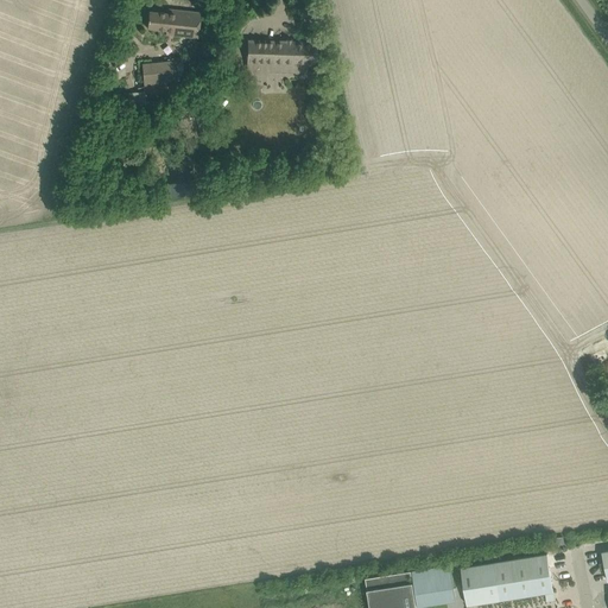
[(166,30),(166,35),(198,38),(201,12),(169,8),(169,13),(150,11),(147,29),(166,30)]
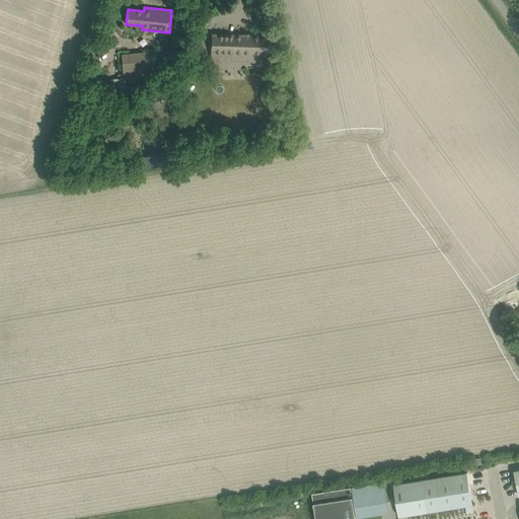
[(270,36),(249,35),(249,33),(244,33),(244,35),(213,34),(212,66),(252,67),(253,54),(270,54),(270,47),(270,36)]
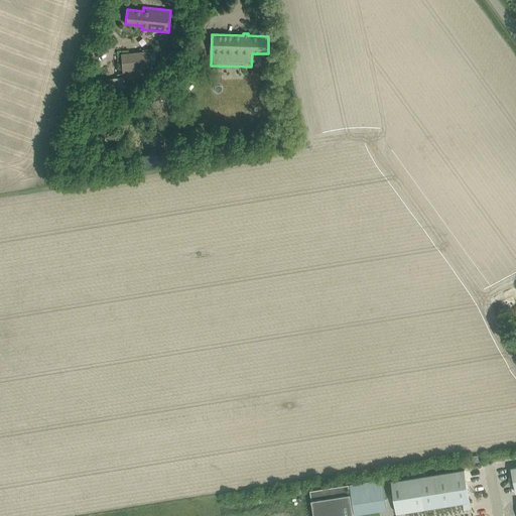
[(121,53),(123,75),(150,72),(148,51),(121,53)]
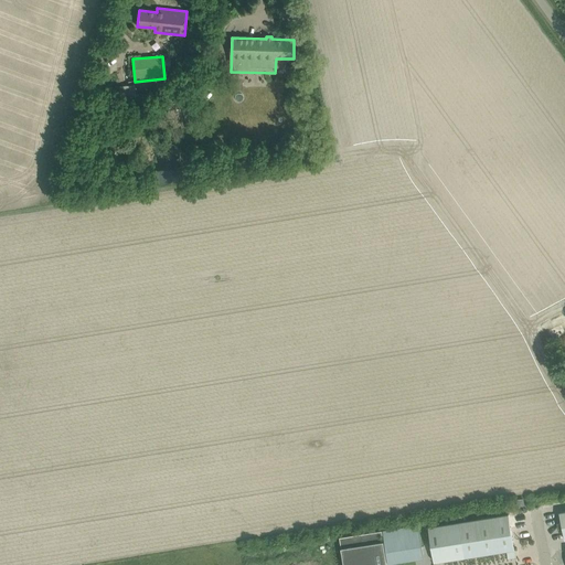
[(117,91),(131,91),(132,78),(117,78),(117,91)]
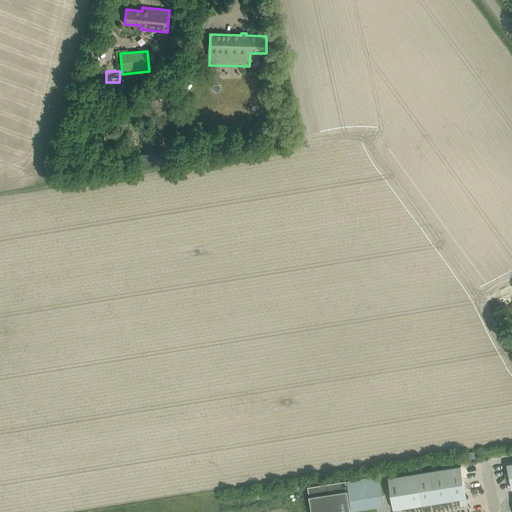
[(461,466),(388,478),(393,509),(466,498),(461,466)]
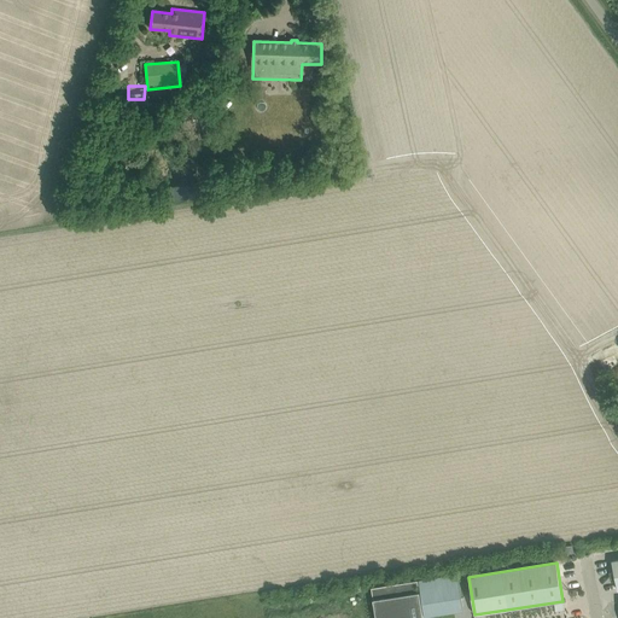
[(419,579),(425,616),(464,610),(458,575),(419,579)]
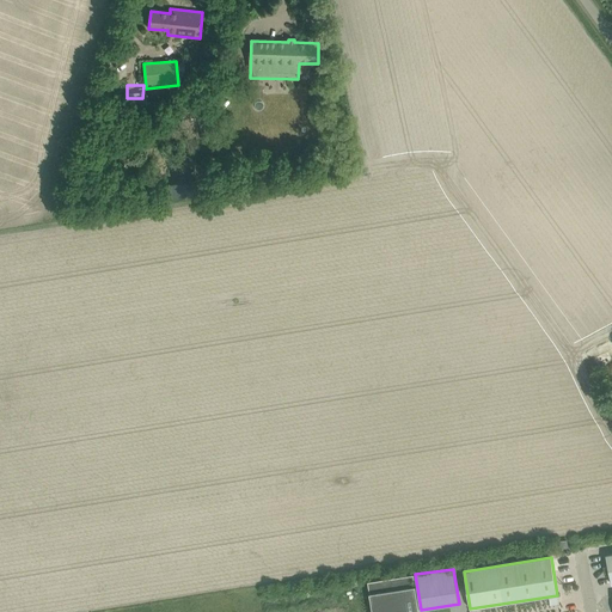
[(420,611),(414,575),(368,582),(372,611),(420,611)]
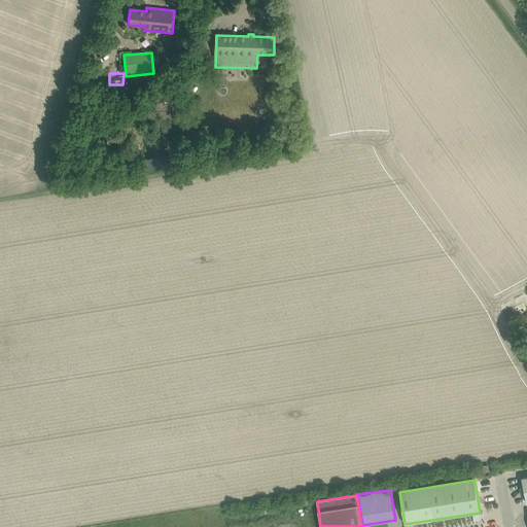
All buildings are outlined.
